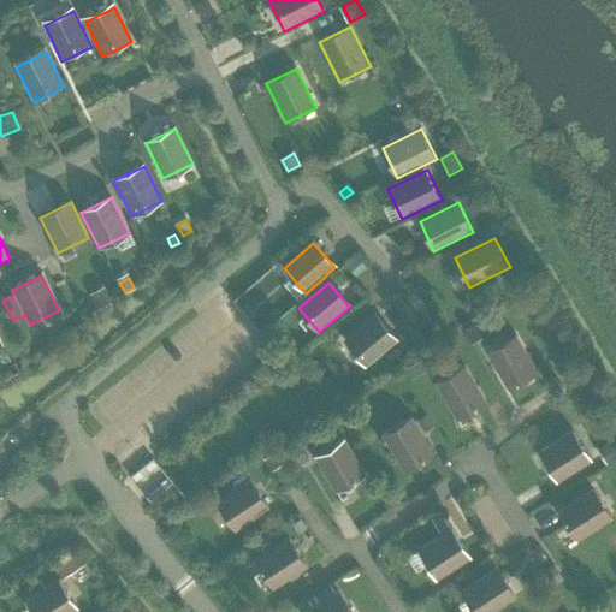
[(104,290),(92,296),(99,308),(110,302),(104,290)]
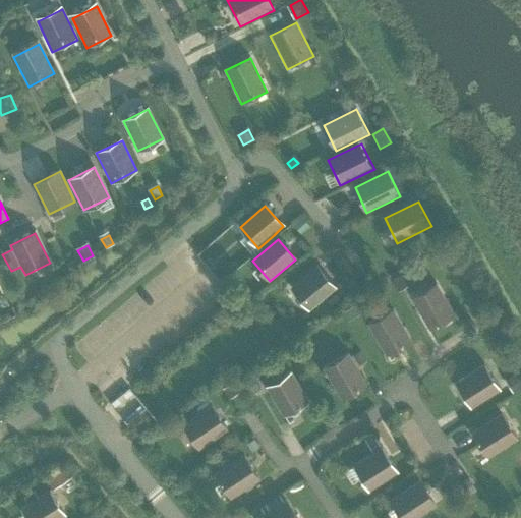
[(317,268),(293,289),(311,310),(336,288),(317,268)]
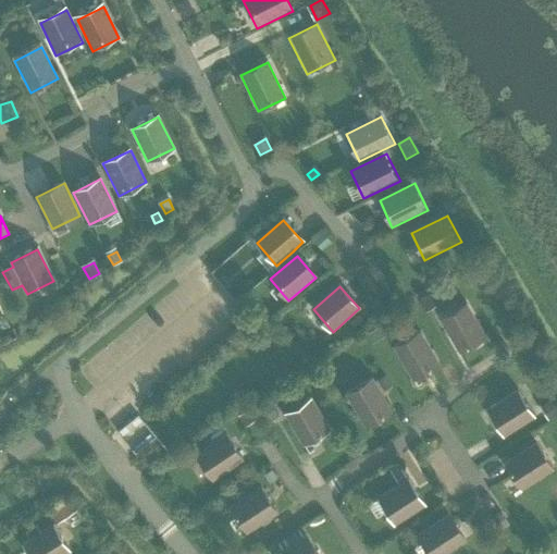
[(429,295),(420,299),(426,311),(435,307),(429,295)]
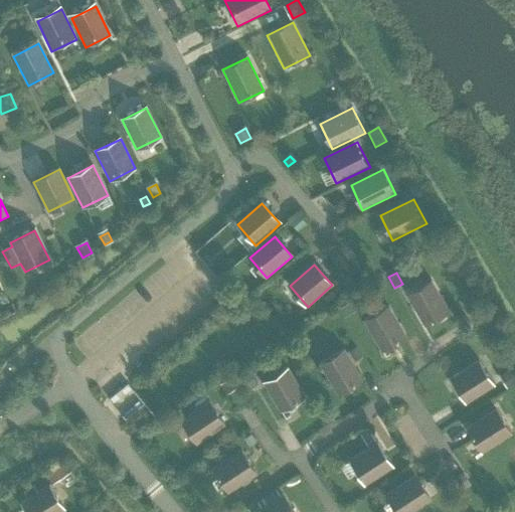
[(438,319),(436,316),(447,309),(432,283),(407,297),(424,326),(438,319)]
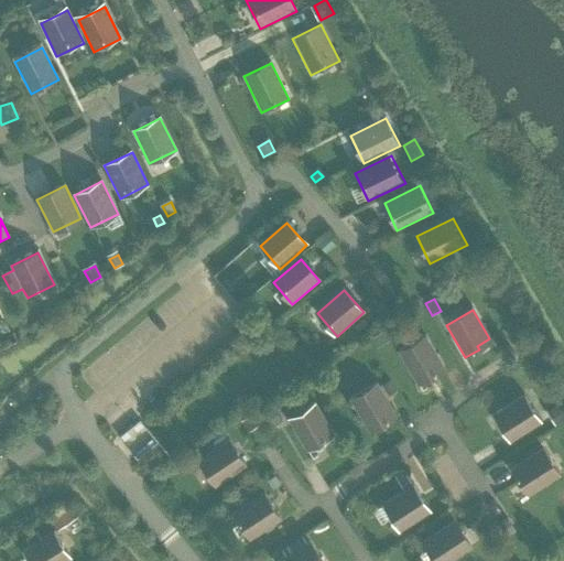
[(384,332),(373,338),(379,347),(390,341),(384,332)]
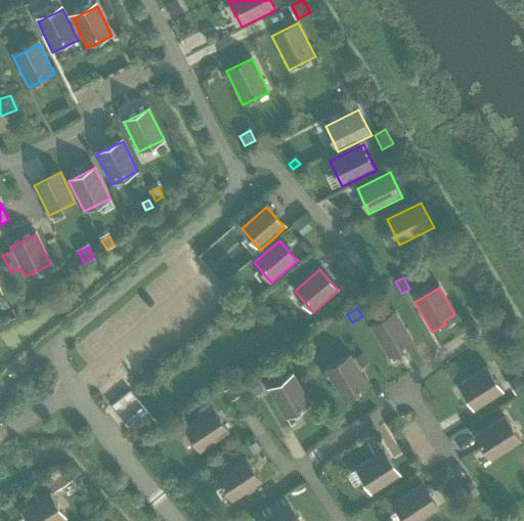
[(400,351),(413,344),(395,313),(370,328),(387,355),(398,348),(400,351)]
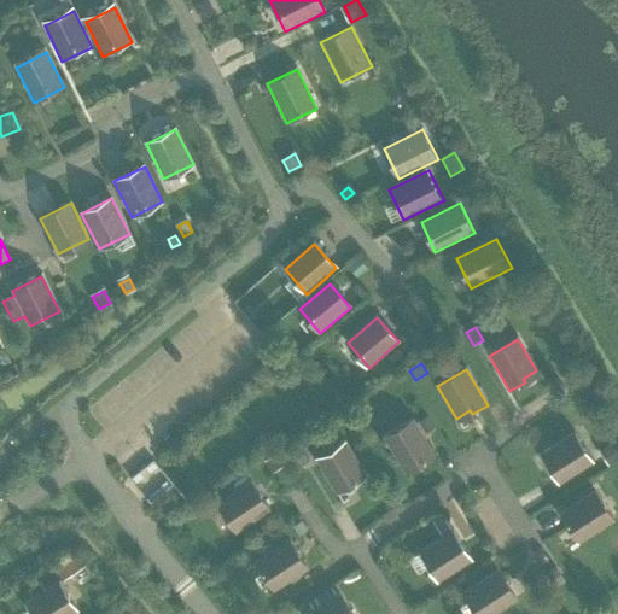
[(429,417),(420,422),(426,433),(435,428),(429,417)]
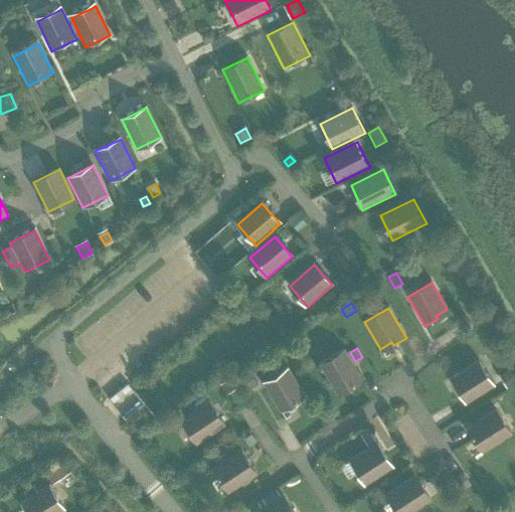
[(347,385),(349,388),(362,381),(344,351),(320,365),(336,392),(347,385)]
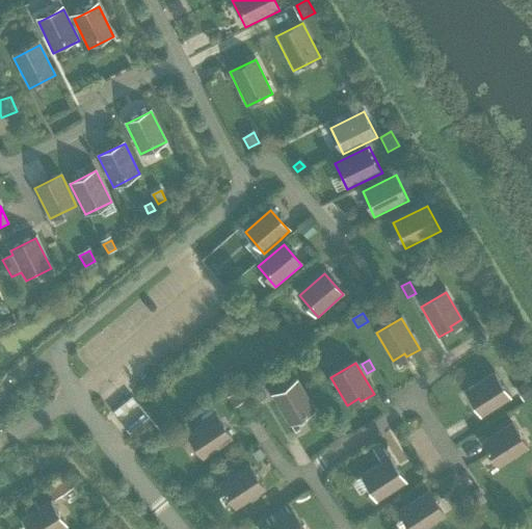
[(476,403),(473,405),(481,418),(511,399),(496,374),(469,392),(476,403)]
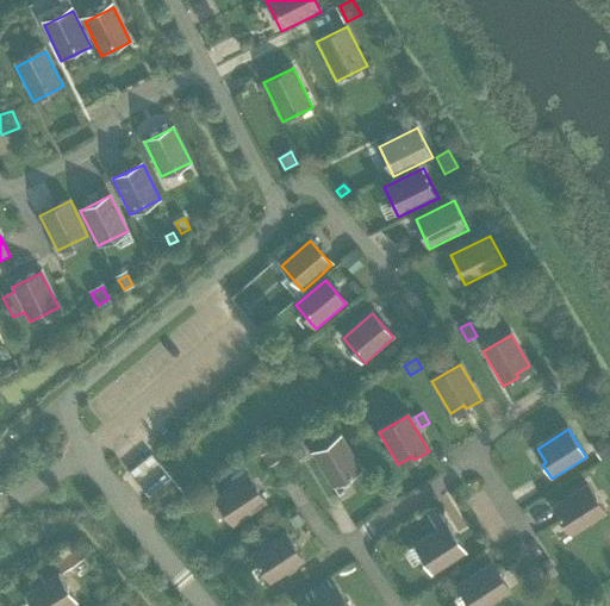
[(344,478),(347,481),(362,473),(341,437),(312,454),(330,485),(344,478)]
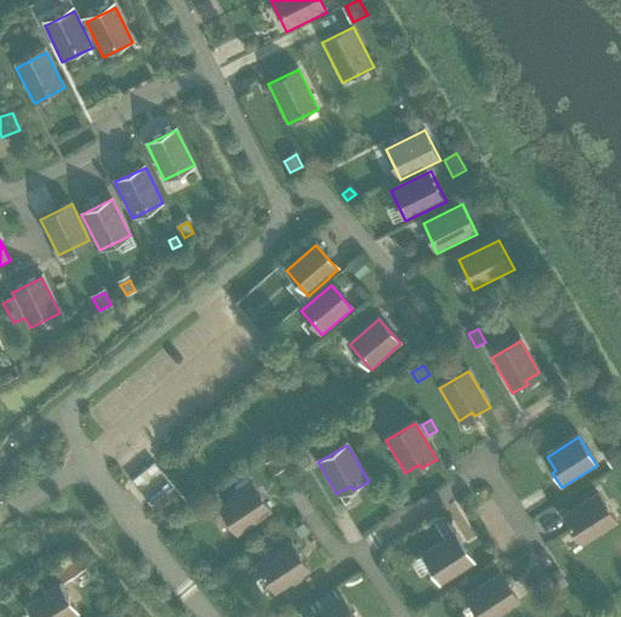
[(620,461),(613,447),(603,455),(611,468),(620,461)]
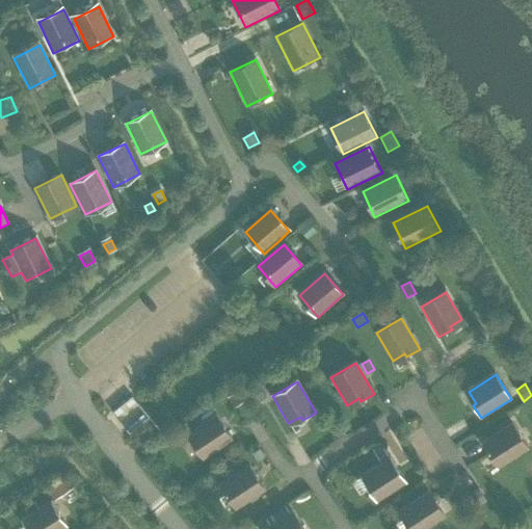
[(263,392),(256,395),(260,402),(267,398),(263,392)]
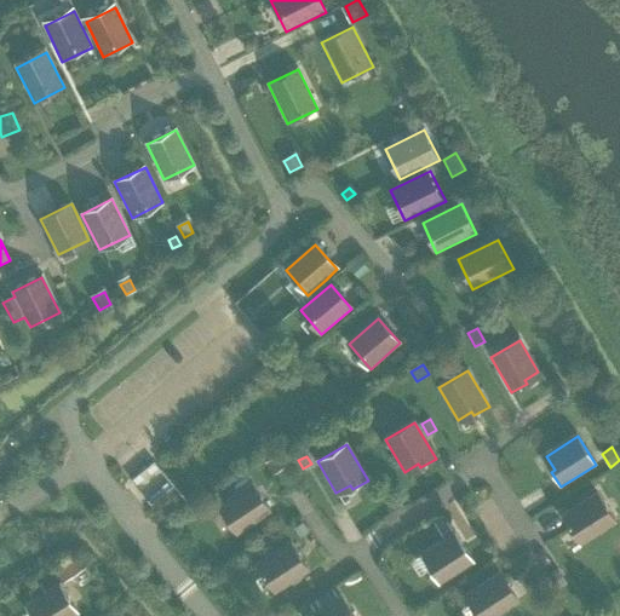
[(276,458),(267,464),(271,473),(282,467),(276,458)]
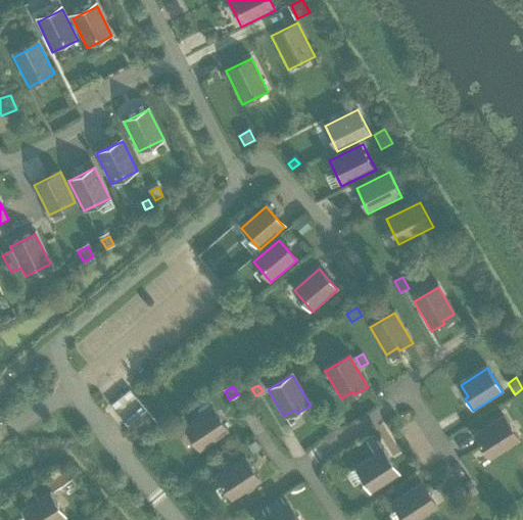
[(134,418),(148,408),(141,397),(127,408),(134,418)]
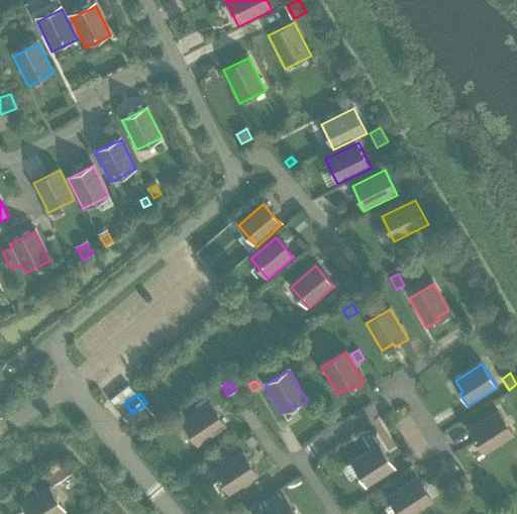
[(182,423),(190,435),(193,433),(200,444),(226,427),(210,404),(182,423)]
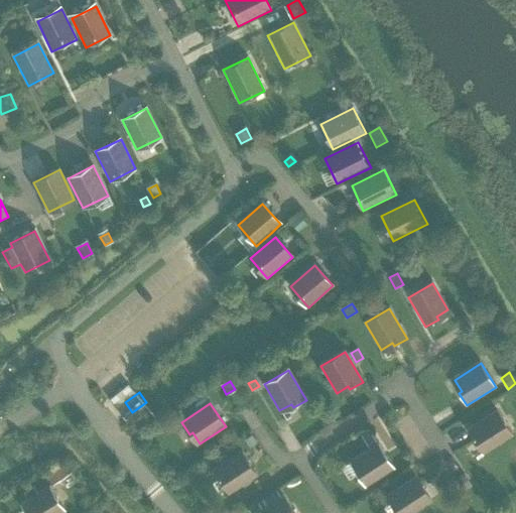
[(476,442),(479,440),(487,453),(513,435),(497,412),(468,430),(476,442)]
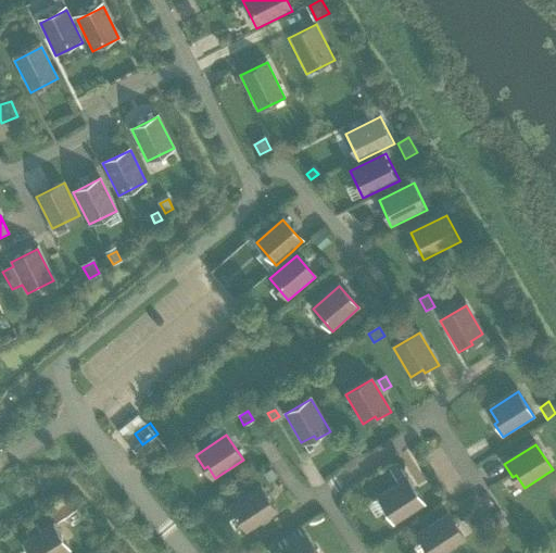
[(399,466),(390,473),(399,486),(407,479),(399,466)]
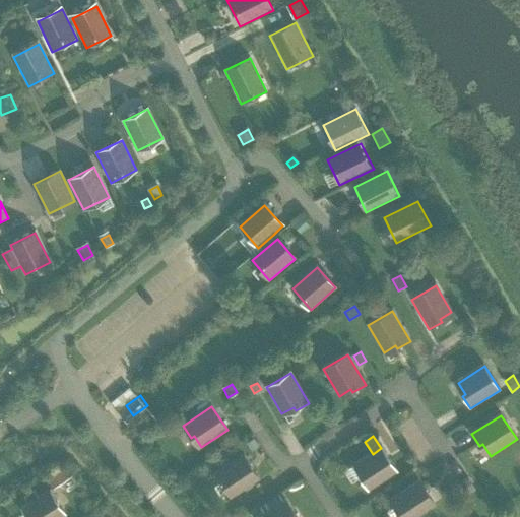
[(254,440),(248,444),(252,451),(259,447),(254,440)]
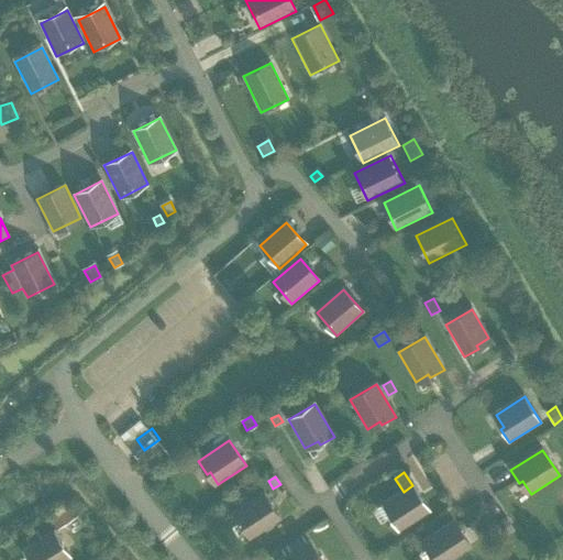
[(414,486),(412,486),(385,504),(394,516),(390,519),(398,533),(430,512),(414,486)]
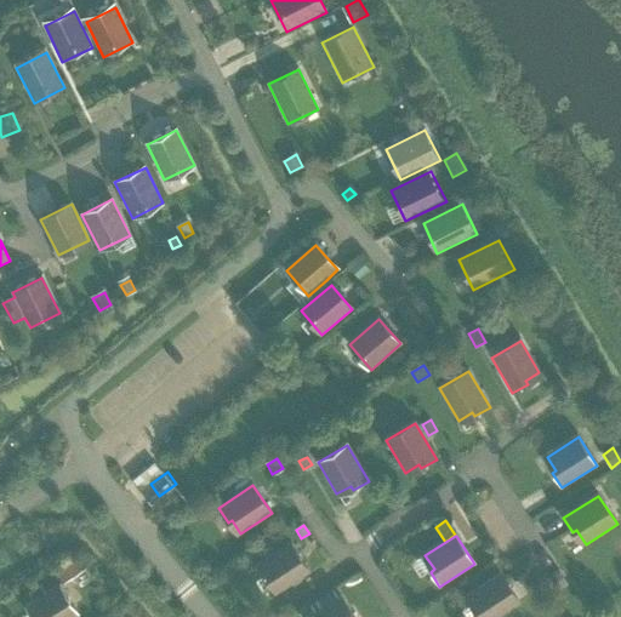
[(266,582),(271,580),(279,593),(311,572),(291,544),(257,567),(266,582)]
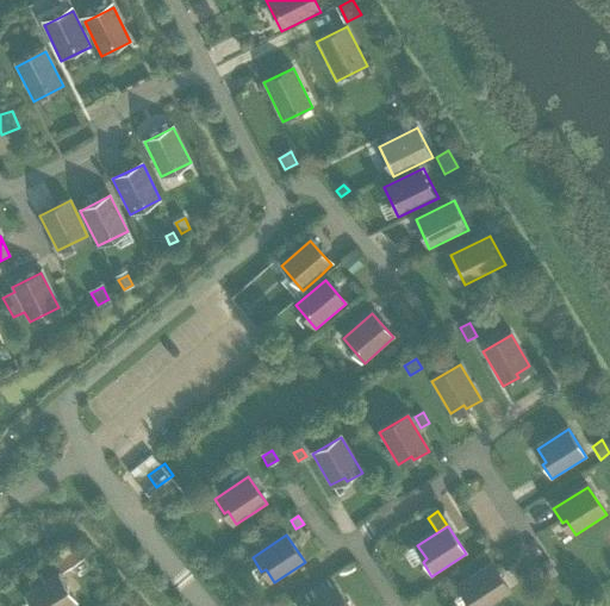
[(75,548),(57,560),(64,570),(82,558),(75,548)]
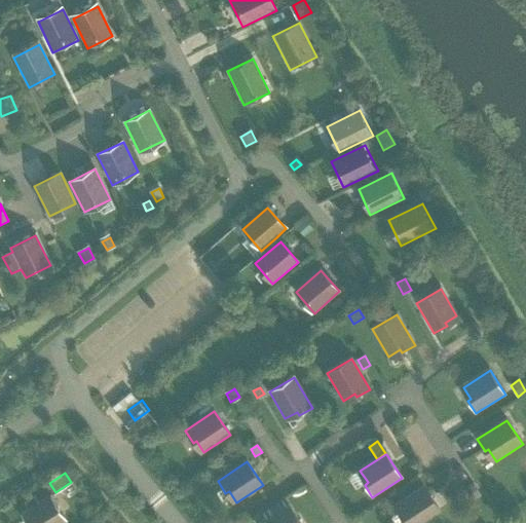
[(473,485),(465,489),(473,500),(480,496),(473,485)]
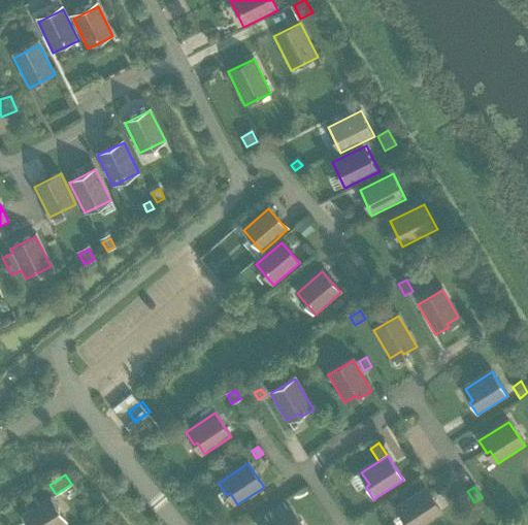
[(404,522),(407,520),(410,524),(425,524),(441,514),(426,490),(396,510),(404,522)]
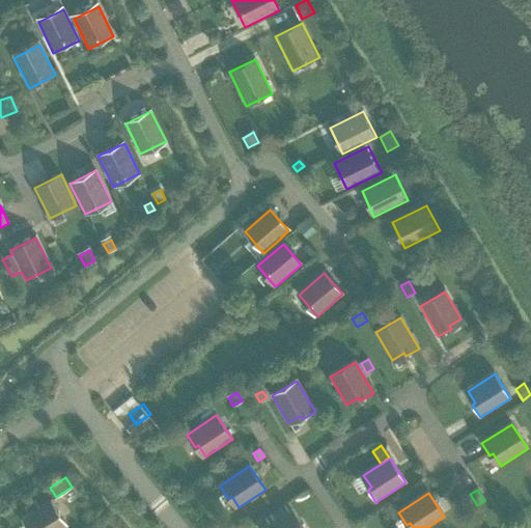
[(65,527),(67,526),(52,502),(22,521),(25,527),(65,527)]
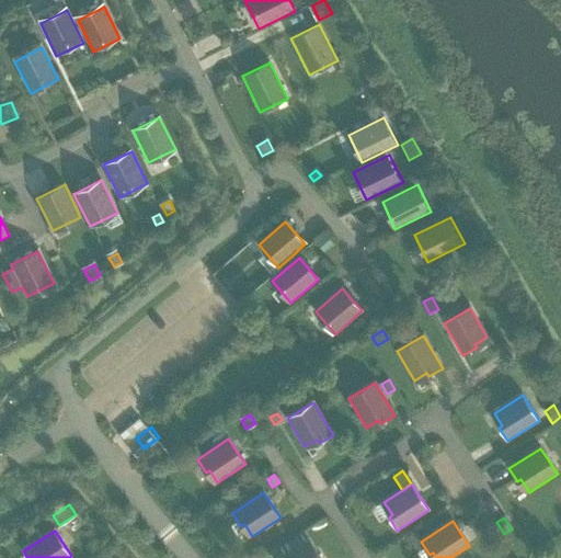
[(301,535),(281,548),(286,556),(284,557),(319,557),(308,541),(306,543),(301,535)]
